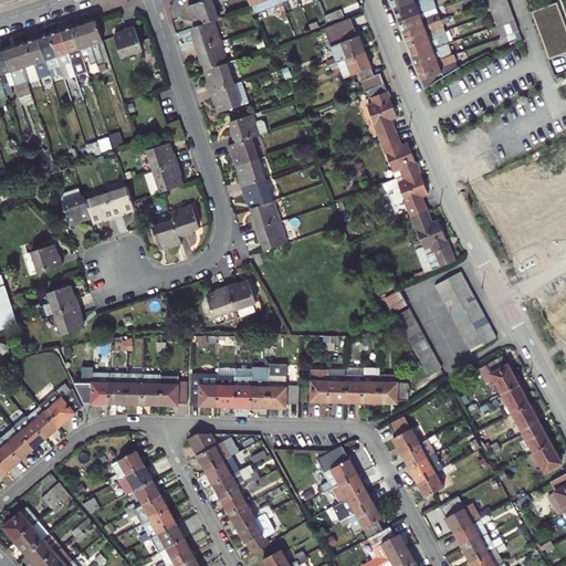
[(196,17),(199,27),(215,21),(220,20),(213,0),(208,0),(189,7),(192,18),(196,17)]
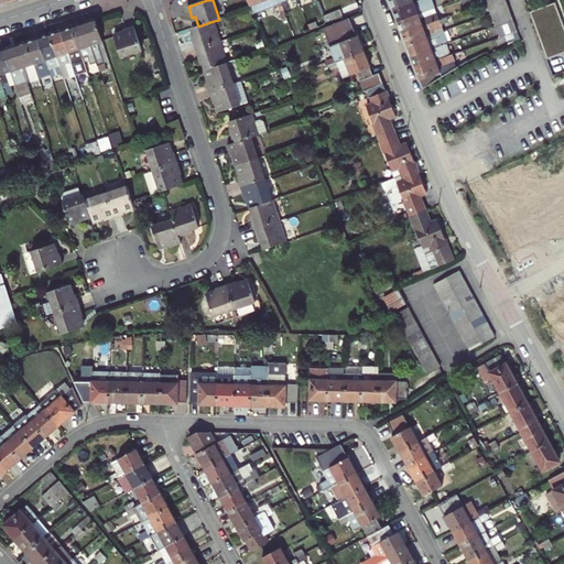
[(250,0),(256,12),(280,3),(282,10),(286,9),(282,0),(250,0)]
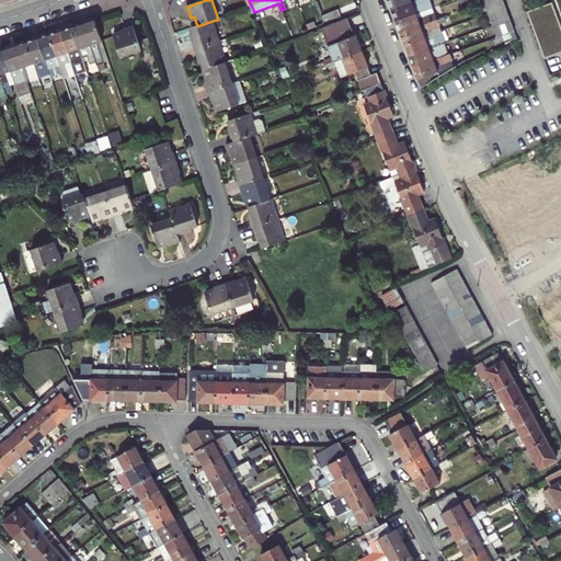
[(389,0),(393,10),(420,0),(389,0)]
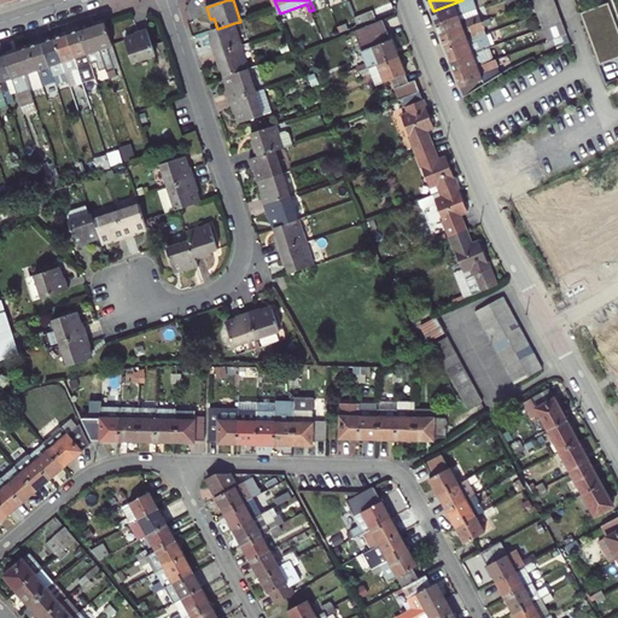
[(462,0),(433,11),(438,24),(485,5),(483,0),(462,0)]
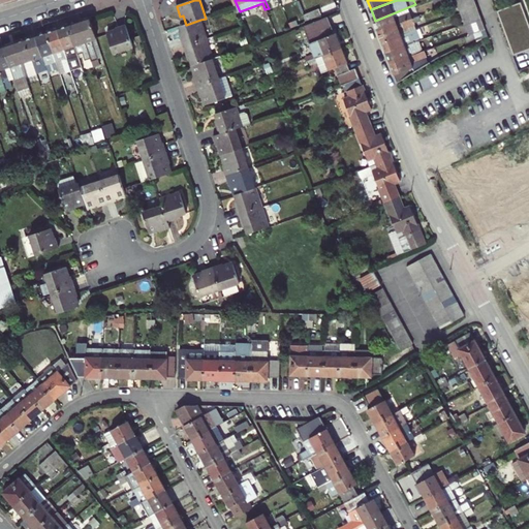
[(475,0),(462,0),(459,1),(463,12),(478,6),(475,0)]
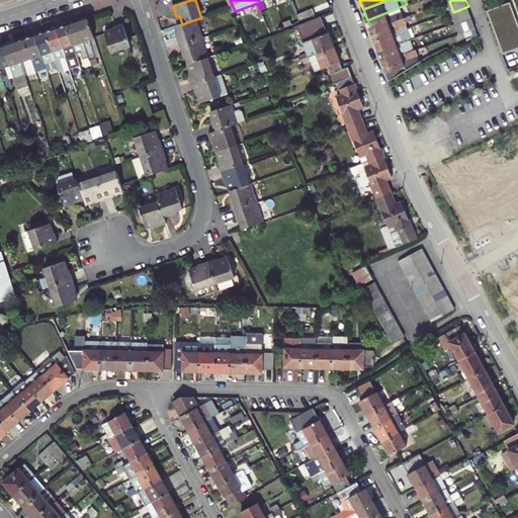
[(503,55),(517,50),(517,21),(511,2),(487,10),(503,55)]
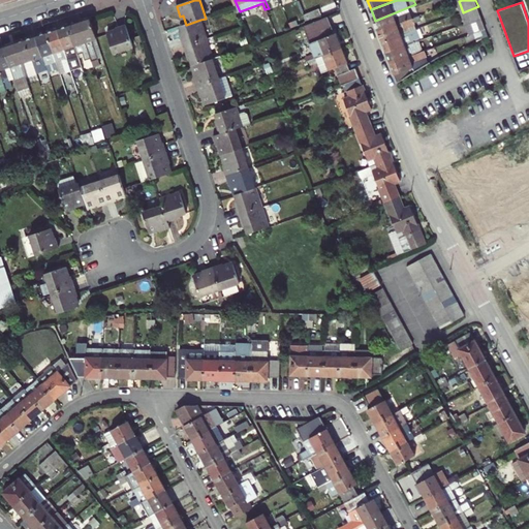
[(375,21),(379,30),(419,16),(415,4),(375,21)]
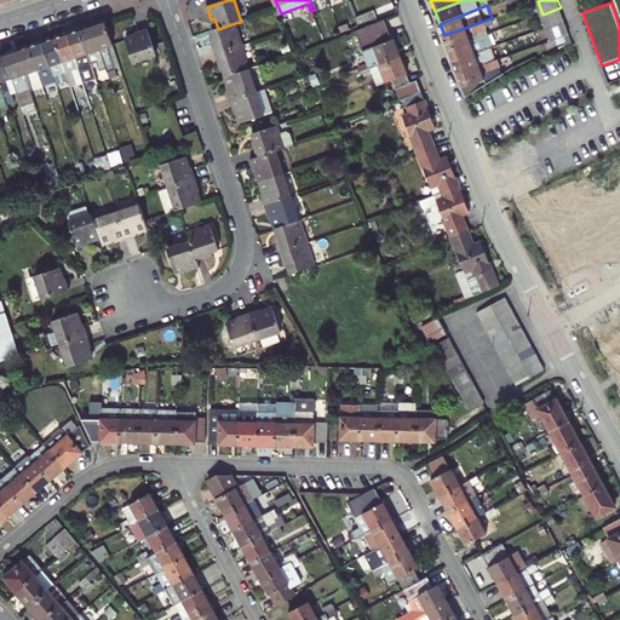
[(561,7),(543,15),(547,27),(566,19),(561,7)]
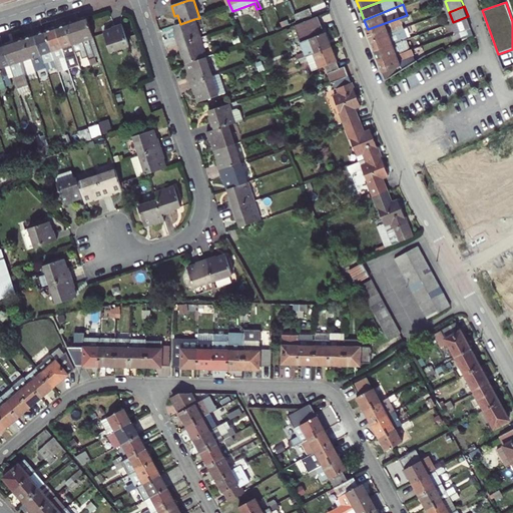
[(312,8),(296,14),(299,20),(314,14),(312,8)]
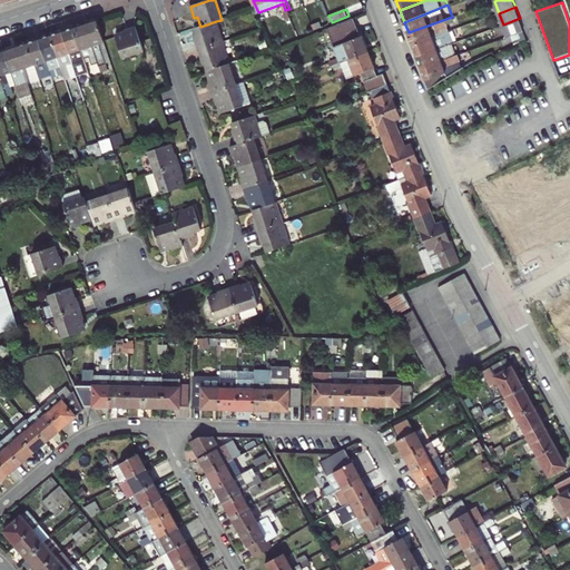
[(409,32),(413,46),(449,31),(458,28),(452,17),(409,32)]
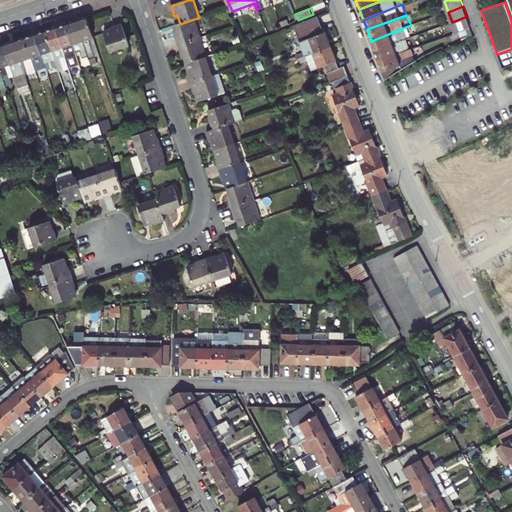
[(300,56),(302,59),(333,47),(321,16),(295,26),(306,53),(300,56)]
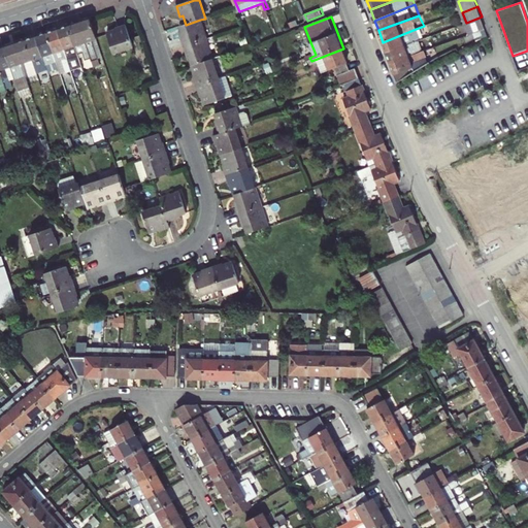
[(482,17),(466,23),(470,34),(486,29),(482,17)]
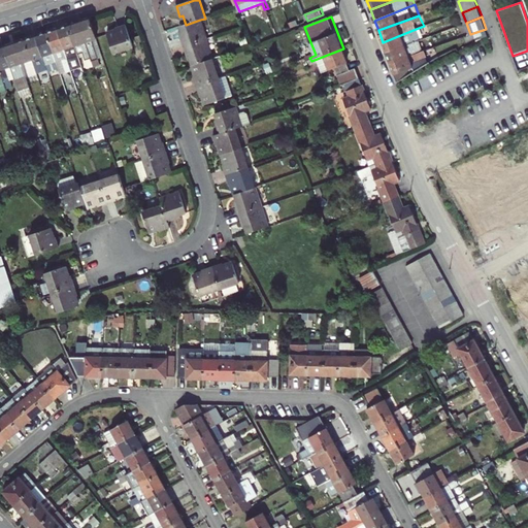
[(98,38),(92,20),(91,18),(79,22),(92,57),(93,62),(99,60),(93,39),(98,38)]
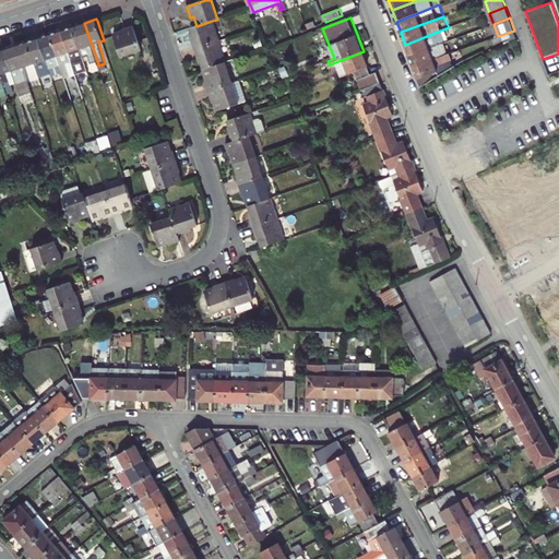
[(219,42),(212,21),(197,26),(190,28),(193,38),(190,39),(194,50),(219,42)]
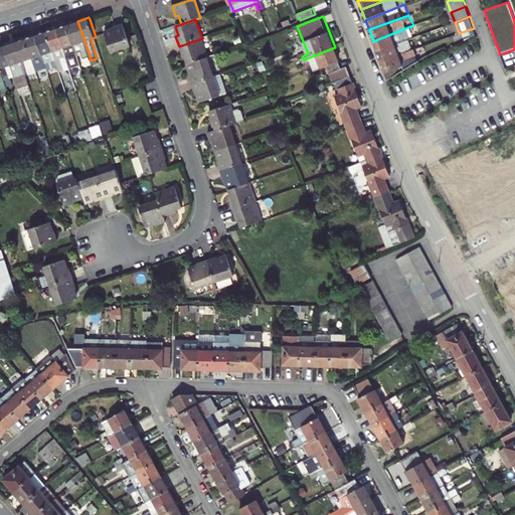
[(66,25),(73,44),(75,52),(81,50),(83,57),(90,55),(77,21),(66,25)]
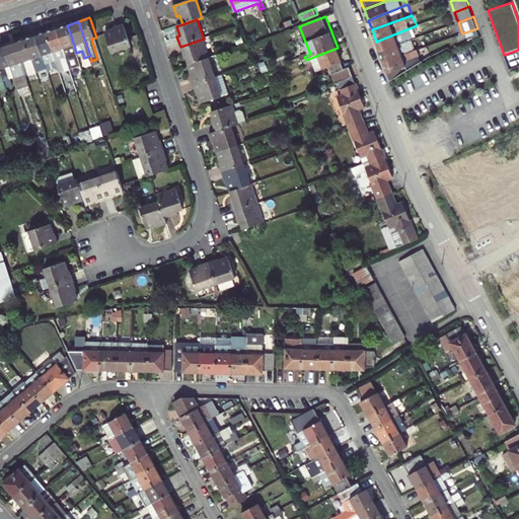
[(70,46),(74,45),(67,25),(57,28),(70,68),(76,67),(70,46)]
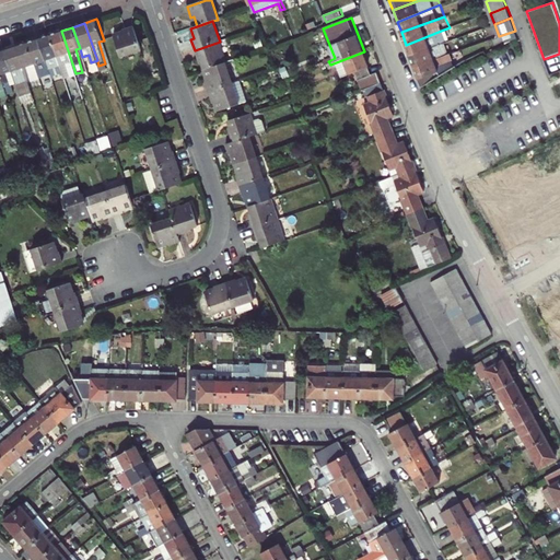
[(144,58),(135,27),(123,31),(124,34),(114,36),(123,66),(144,58)]
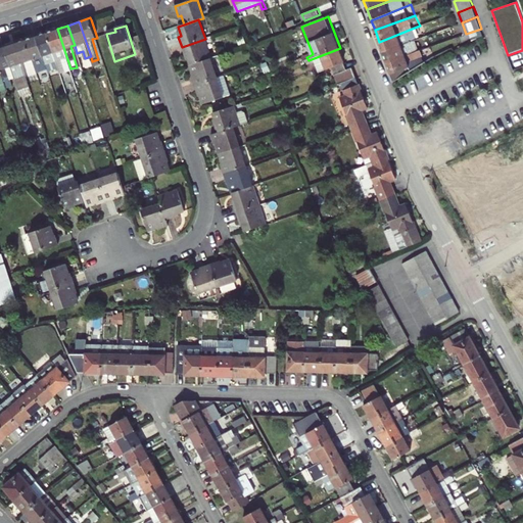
[(70,68),(57,29),(46,32),(53,52),(60,73),(70,68)]
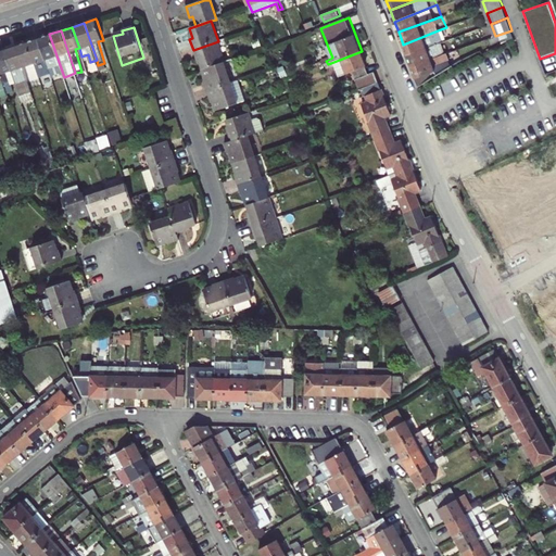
[(403,45),(407,55),(439,42),(451,38),(449,32),(439,35),(438,30),(403,45)]
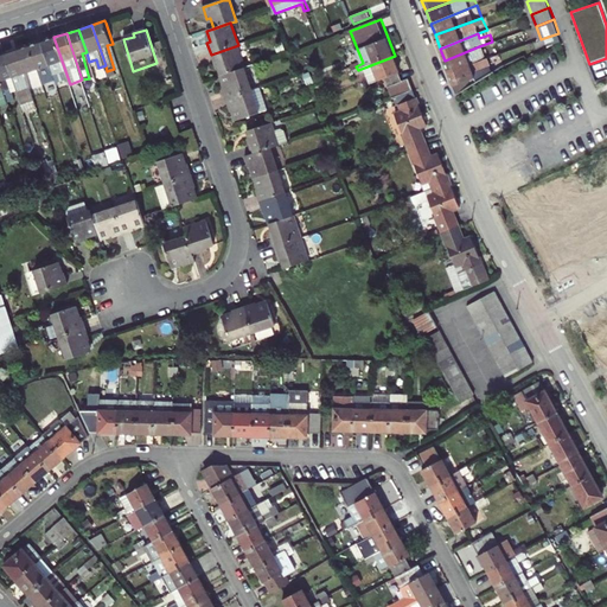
[(62,61),(53,37),(42,42),(49,64),(52,74),(59,71),(56,62),(62,61)]
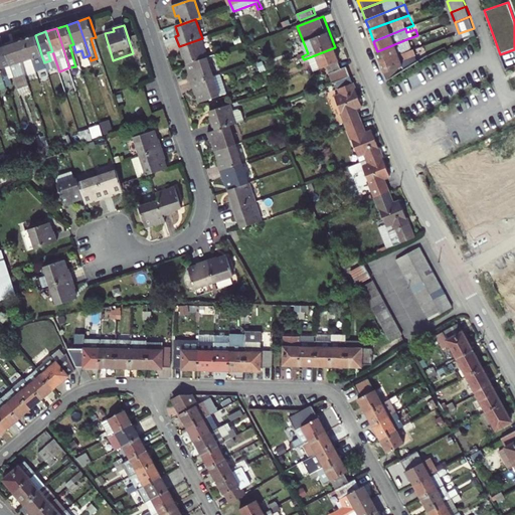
[(41,54),(35,35),(24,38),(31,58),(41,54)]
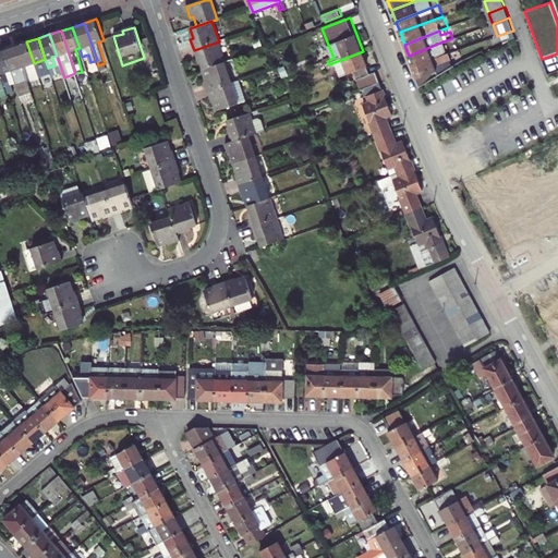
[(26,41),(15,45),(23,67),(34,63),(26,41)]
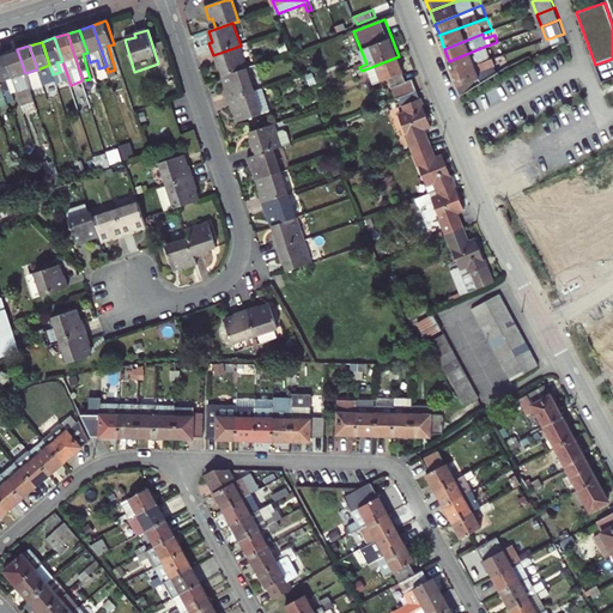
[(219,66),(223,77),(248,70),(241,46),(213,55),(217,67),(219,66)]
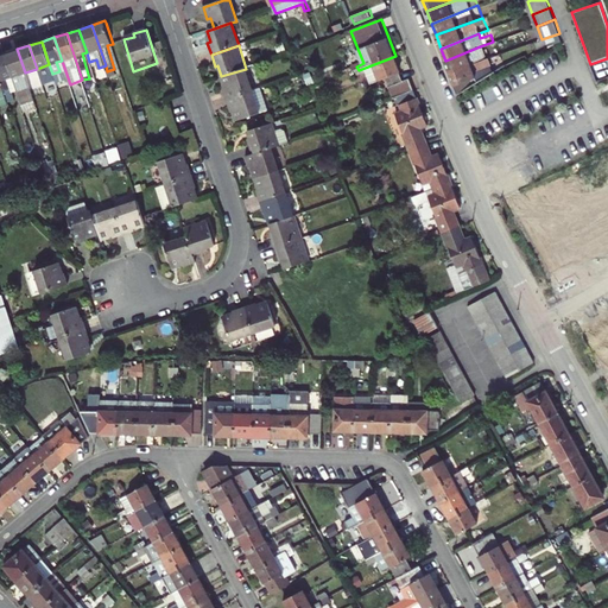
[(445,61),(450,74),(486,61),(480,46),(445,61)]
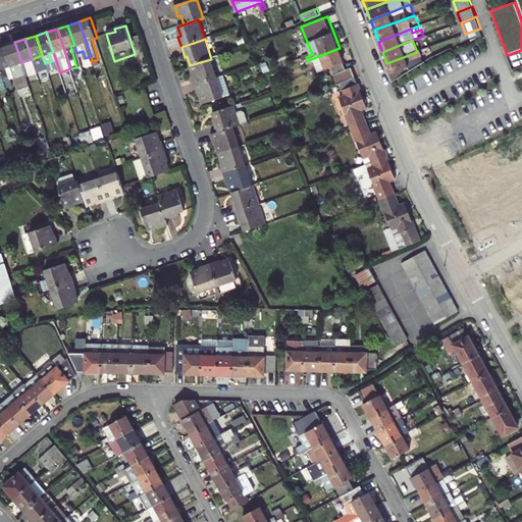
[(21,62),(14,42),(4,46),(13,73),(15,79),(25,74),(21,62)]
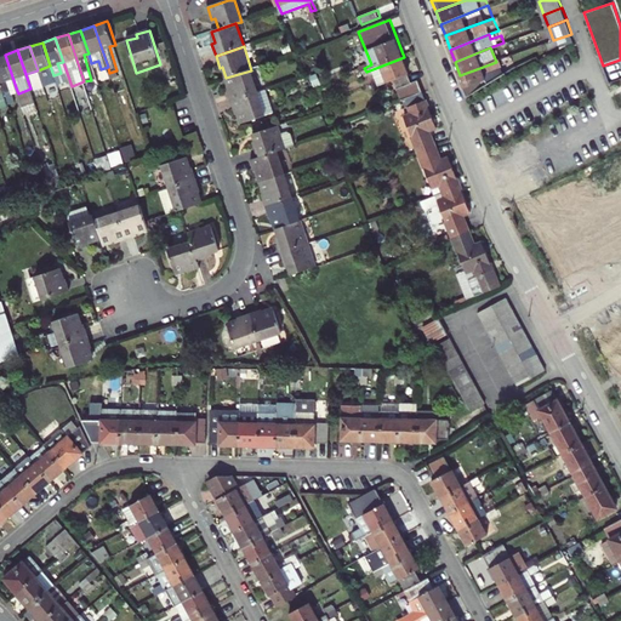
[(16,87),(5,55),(0,55),(0,80),(4,91),(16,87)]
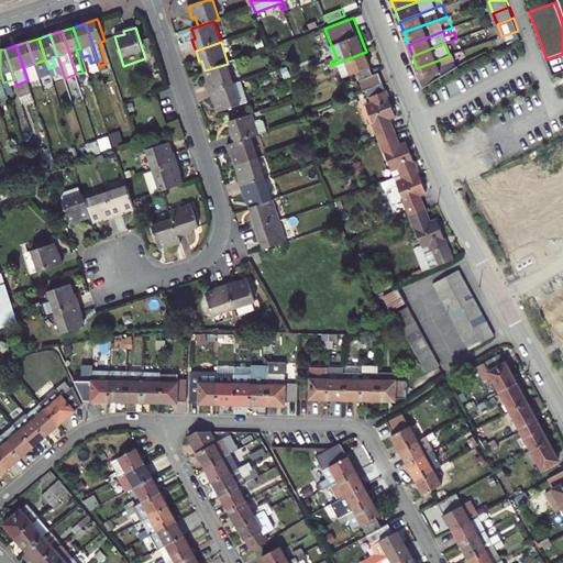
[(375,76),(366,52),(332,65),(333,69),(340,66),(344,77),(357,73),(365,91),(385,83),(382,74),(375,76)]
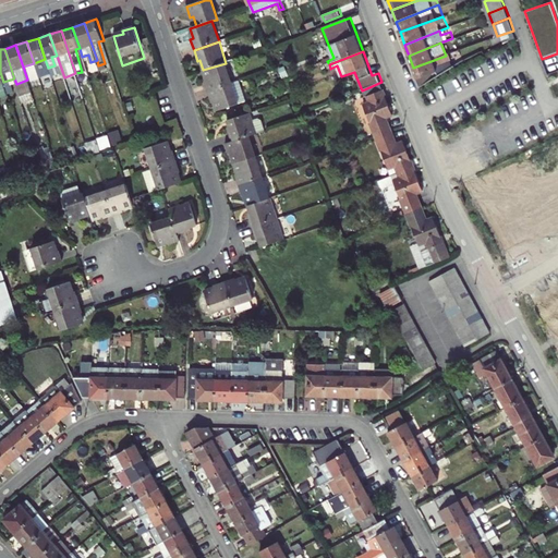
[(446,56),(413,68),(421,87),(453,68),(450,61),(452,60),(450,53),(446,56)]
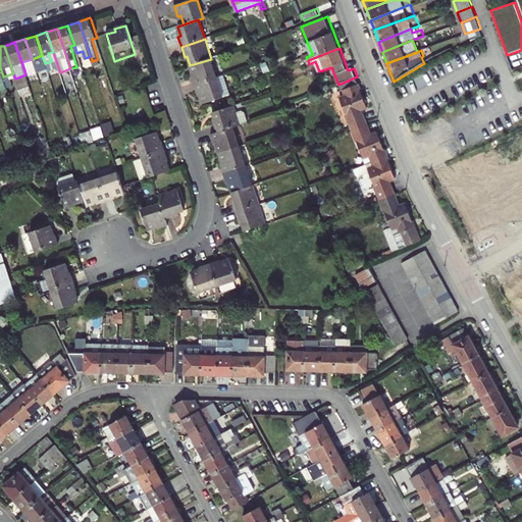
[(211,59),(190,65),(193,74),(191,75),(194,86),(217,77),(211,59)]
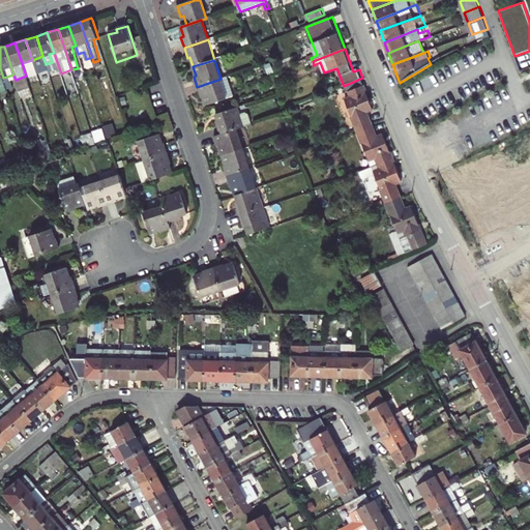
[(278,87),(274,76),(268,79),(272,89),(278,87)]
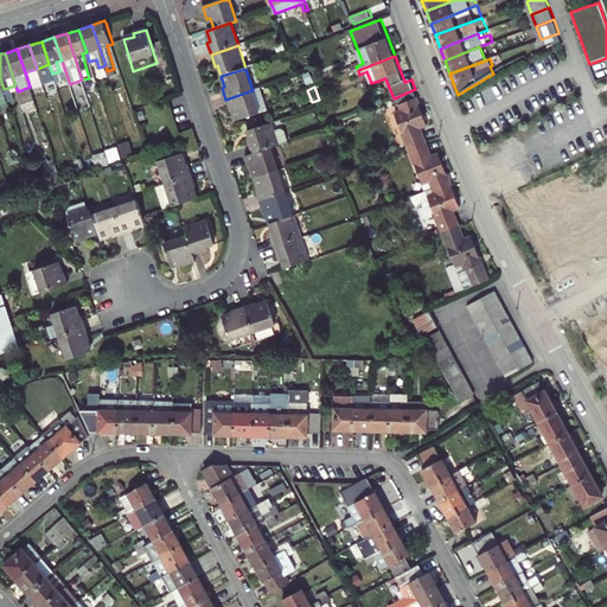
[(397,114),(410,148),(428,141),(422,127),(429,125),(415,89),(394,98),(397,107),(402,104),(404,110),(397,114)]
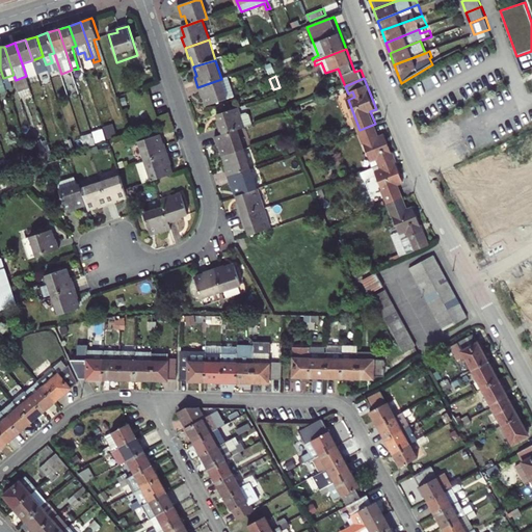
[(228,99),(221,79),(197,87),(201,98),(204,97),(207,106),(228,99)]
